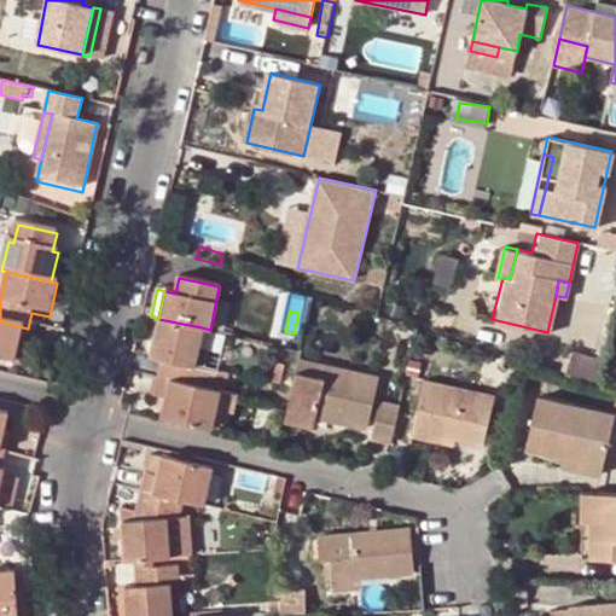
[(157,376),(199,384),(203,367),(195,365),(202,327),(158,319),(150,356),(161,359),(157,376)]
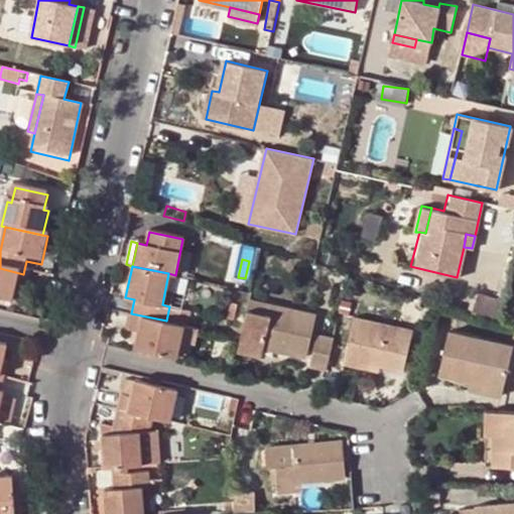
[(0,300),(11,303),(14,287),(20,289),(23,274),(0,268),(0,300)]
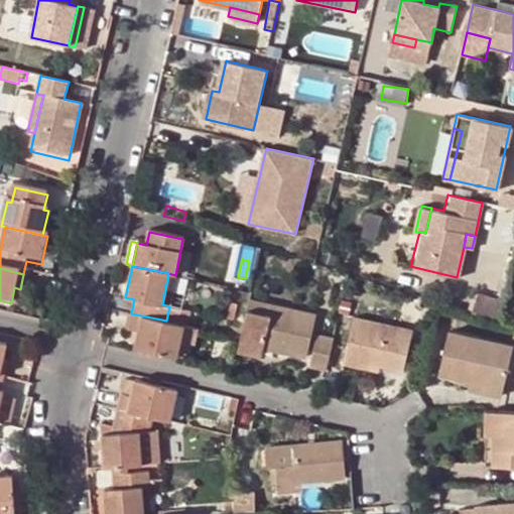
[(17,305),(20,289),(14,287),(11,303),(17,305)]
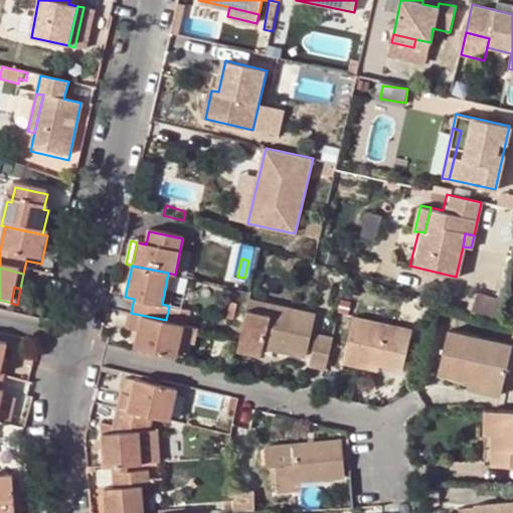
[(471,314),(496,322),(502,303),(477,295),(471,314)]
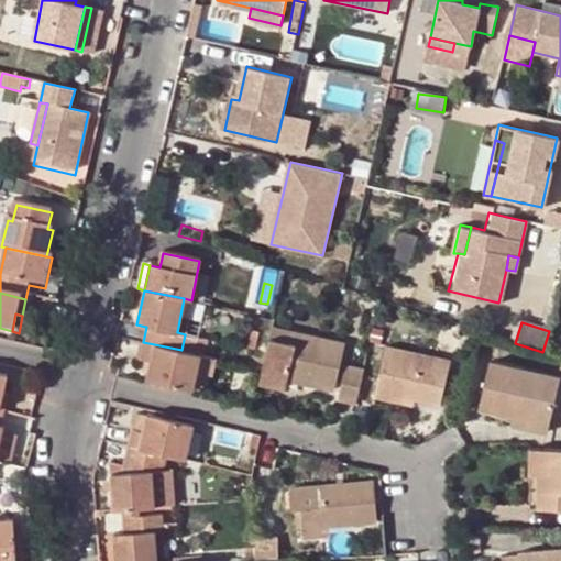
[(296,342),(298,331),(273,325),(271,337),(296,342)]
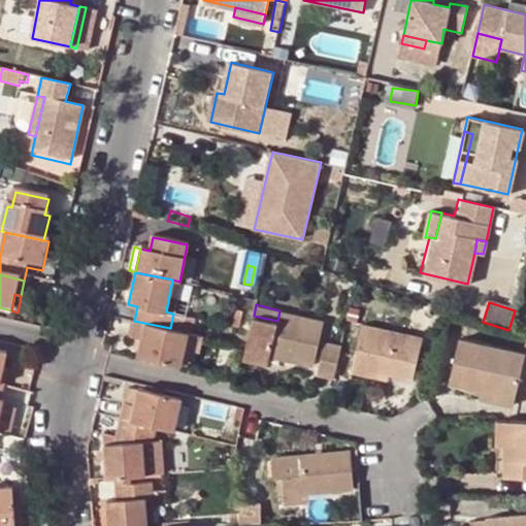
[(444,315),(428,309),(427,315),(426,320),(440,324),(444,315)]
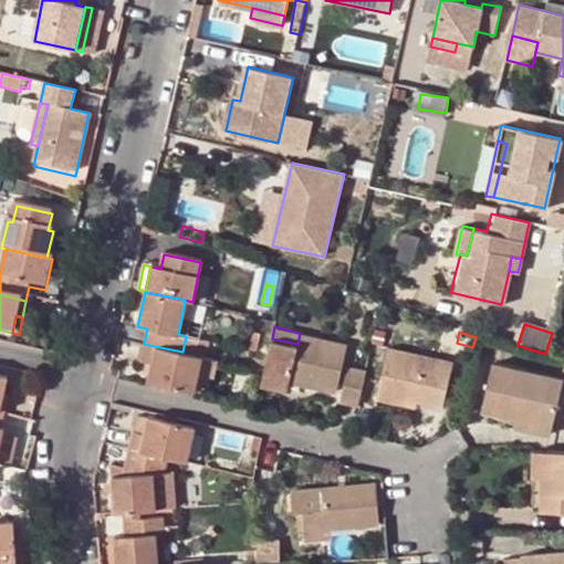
[(289,394),(290,387),(292,379),(302,382),(338,390),(350,344),(300,333),(298,344),(272,338),(265,368),(261,387),(289,394)]
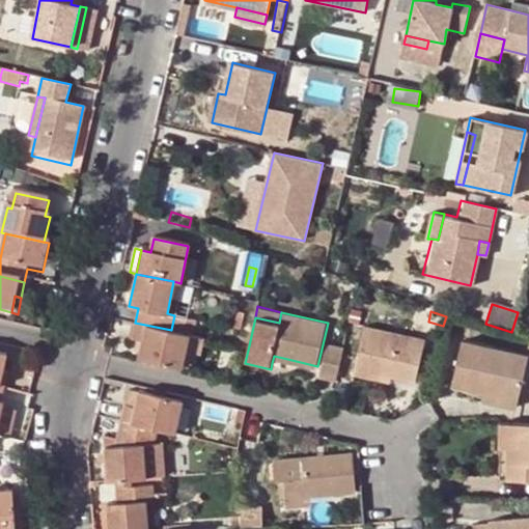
[(233,316),(229,333),(239,335),(242,318),(233,316)]
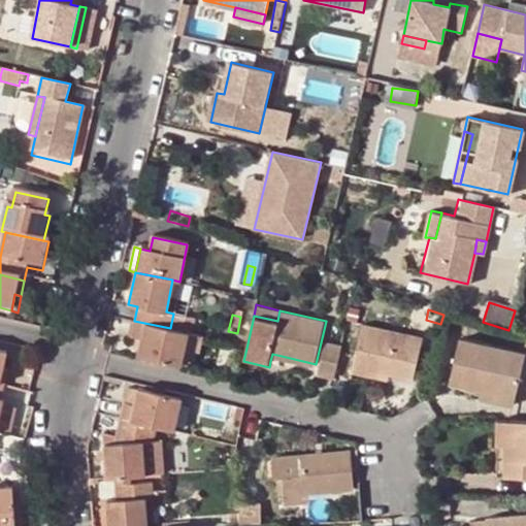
[(182,365),(185,348),(188,331),(170,328),(134,321),(131,338),(139,340),(137,355),(182,365)]
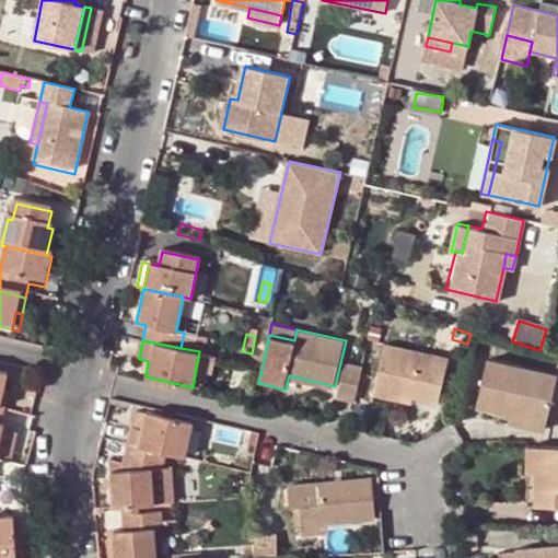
[(387,349),(375,399),(394,404),(395,396),(415,400),(441,407),(451,363),(387,349)]
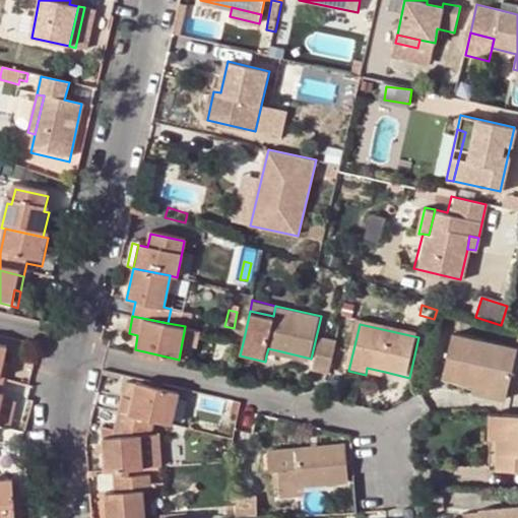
[(185,326),(182,342),(196,346),(200,329),(185,326)]
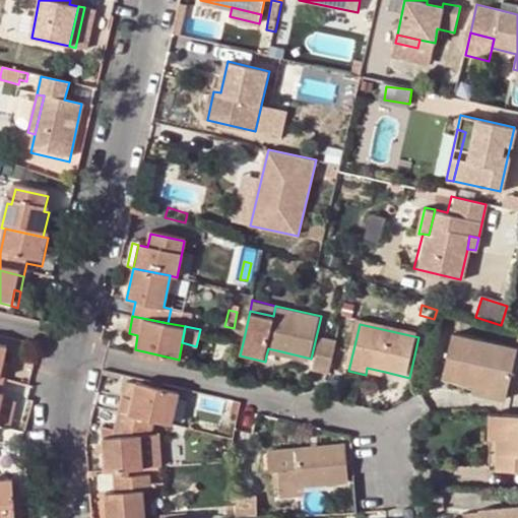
[(517,355),(456,340),(446,383),(456,385),(477,390),(478,386),(512,394),(517,369),(517,355)]
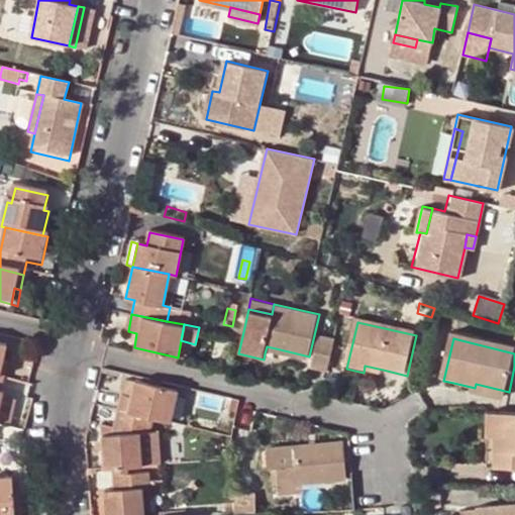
[(319,339),(312,371),(328,374),(335,344),(319,339)]
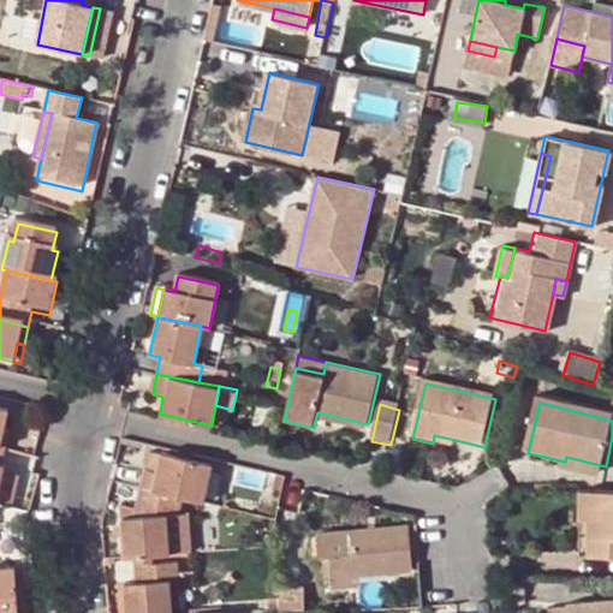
[(328,415),(317,412),(315,421),(327,423),(328,415)]
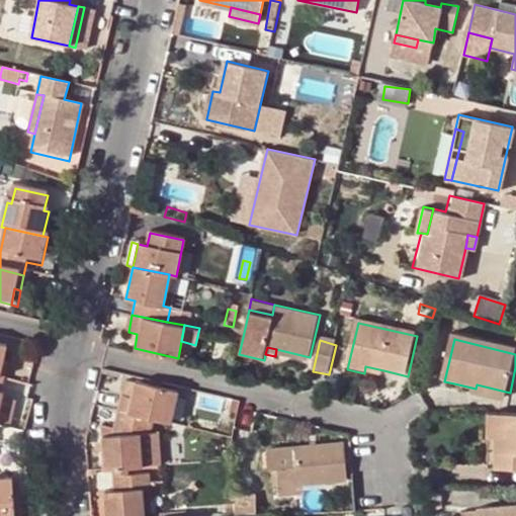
[(383,370),(365,366),(364,373),(381,377),(383,370)]
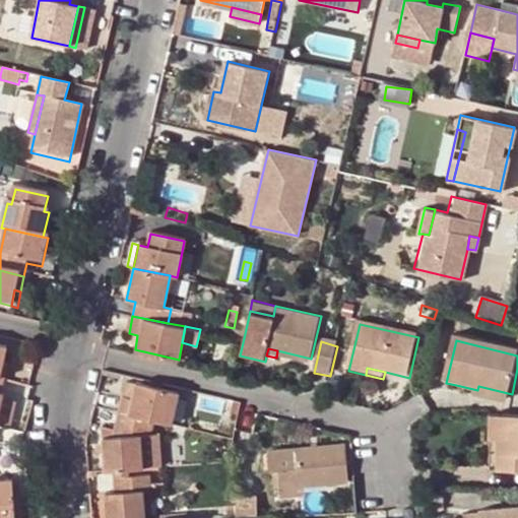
[(180,394),(135,384),(135,385),(125,383),(118,415),(152,423),(173,427),(180,394)]
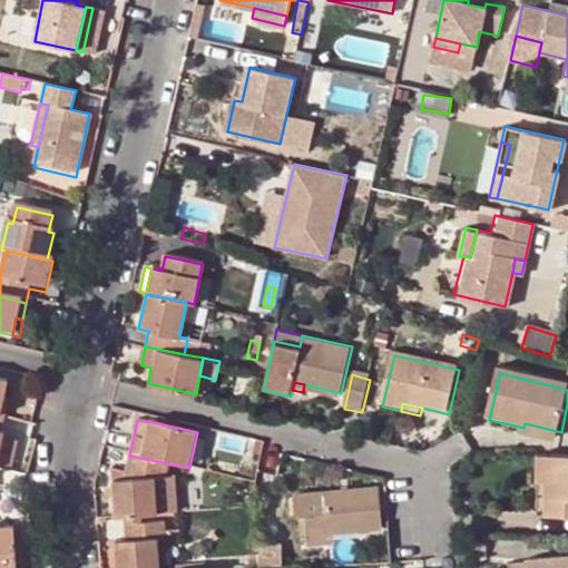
[(524,428),(522,434),(521,438),(559,446),(561,432),(525,423),(524,428)]
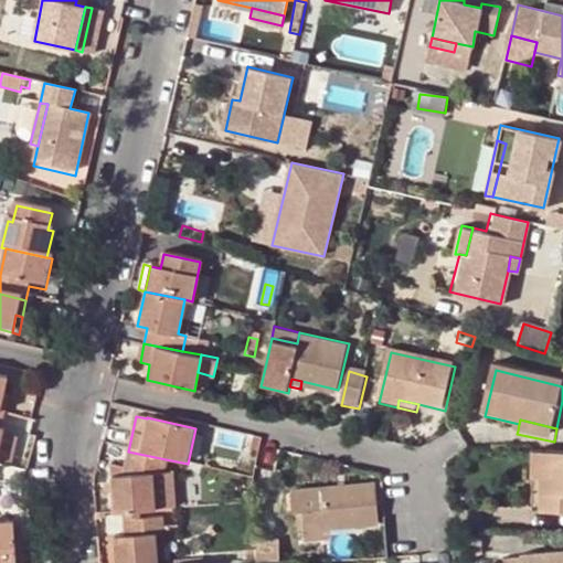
[(11,438),(2,436),(0,448),(0,466),(12,469),(16,453),(9,450),(11,438)]
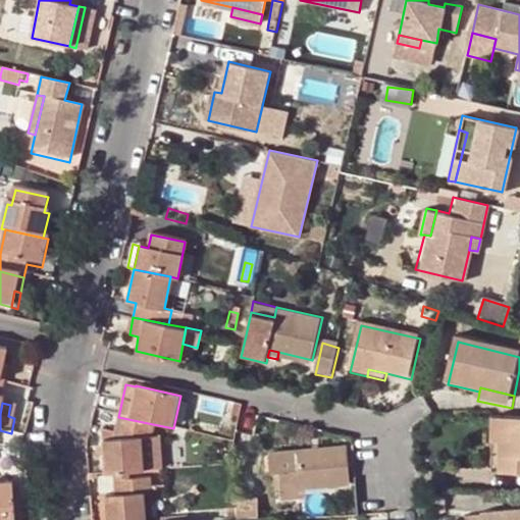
[(142,439),(150,439),(153,424),(118,417),(117,417),(112,440),(101,442),(104,476),(113,475),(128,474),(144,472),(142,439)]
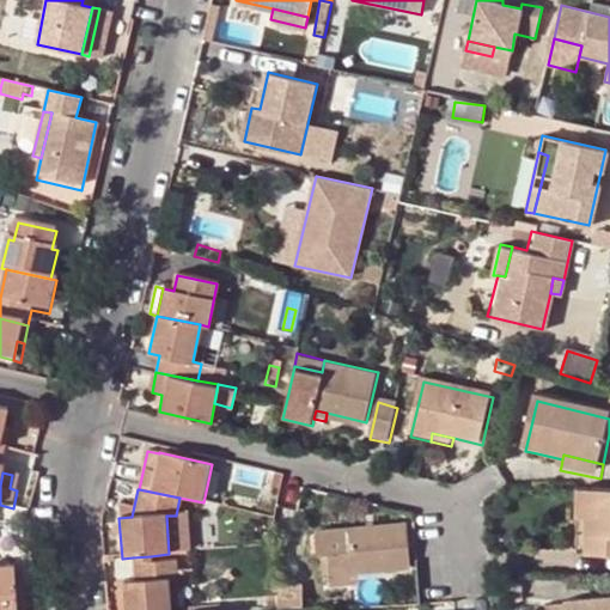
[(583,555),(592,555),(590,514),(603,513),(602,489),(578,490),(583,555)]
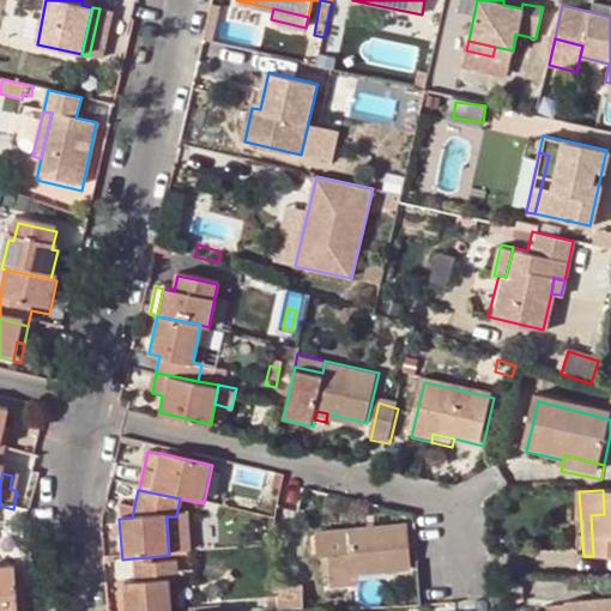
[(604,514),(591,515),(593,556),(610,555),(610,490),(603,490),(604,514)]
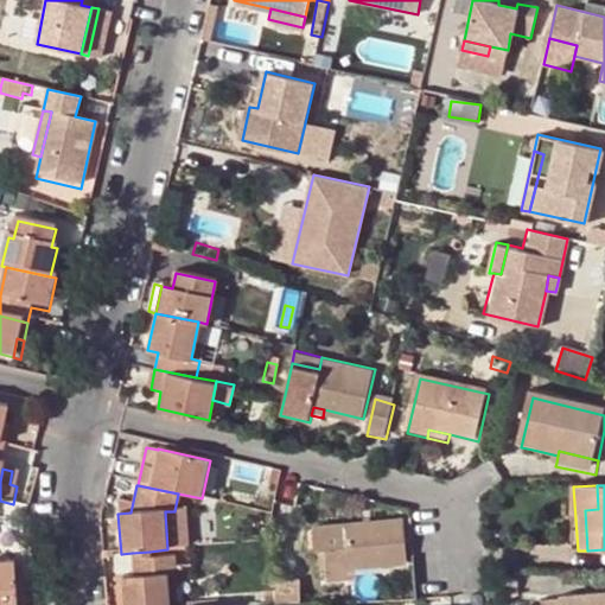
[(401,526),(312,532),(314,553),(317,554),(326,553),(328,574),(329,581),(348,581),(346,571),(381,568),(405,567),(401,526)]
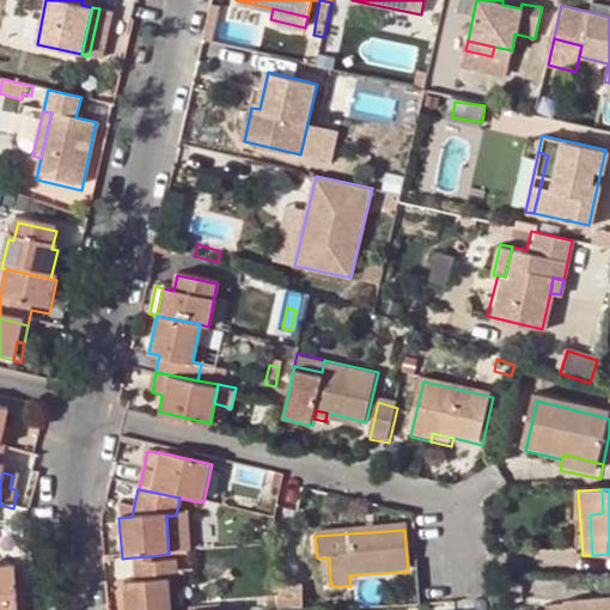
[(133,567),(151,566),(151,556),(133,557),(133,567)]
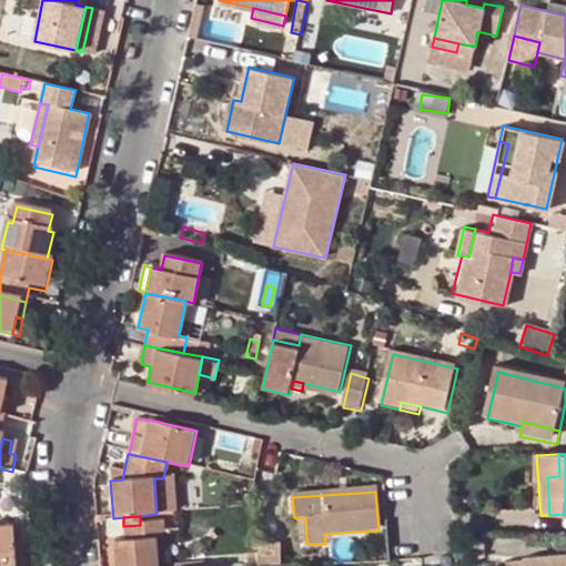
[(306,537),(305,517),(296,518),(296,537),(306,537)]
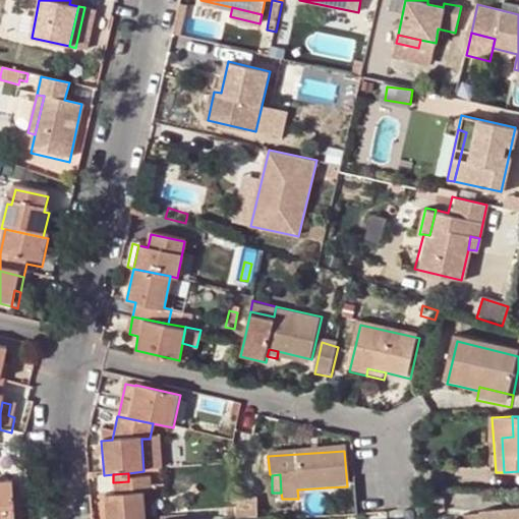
[(128,481),(113,482),(115,495),(105,496),(106,518),(146,518),(143,495),(152,494),(151,479),(128,481)]
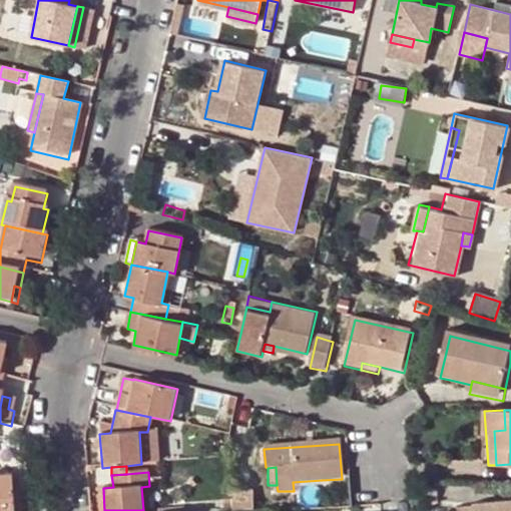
[(15,510),(12,476),(0,476),(0,510),(15,510)]
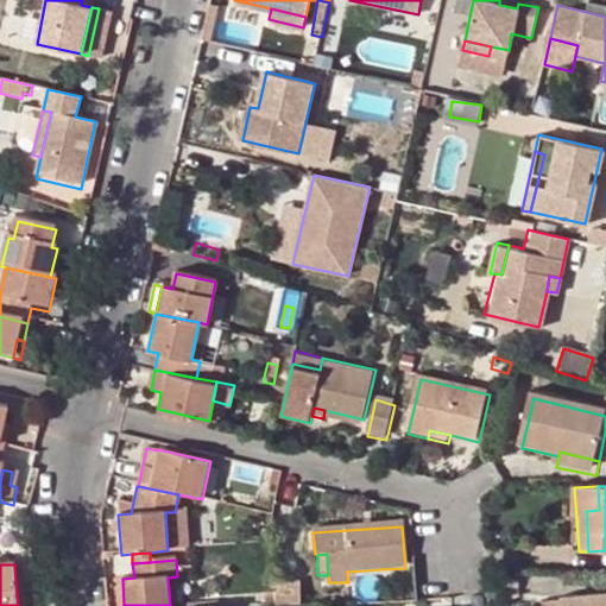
[(382,569),(347,572),(348,582),(383,580),(382,569)]
